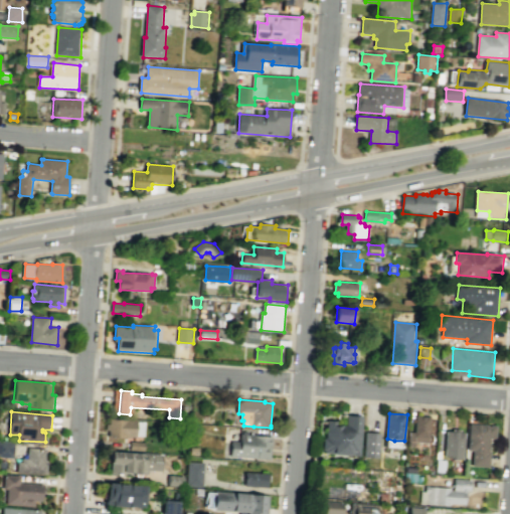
[(329,420),(328,439),(325,439),(325,451),(327,451),(327,454),(334,454),(334,455),(361,456),(364,416),(348,415),(348,425),(338,425),(338,421),(329,420)]
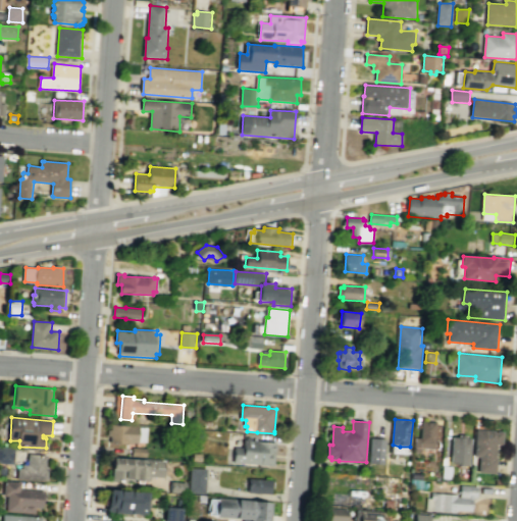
[(417,438),(416,453),(422,454),(422,449),(436,450),(438,422),(423,421),(422,438),(417,438)]
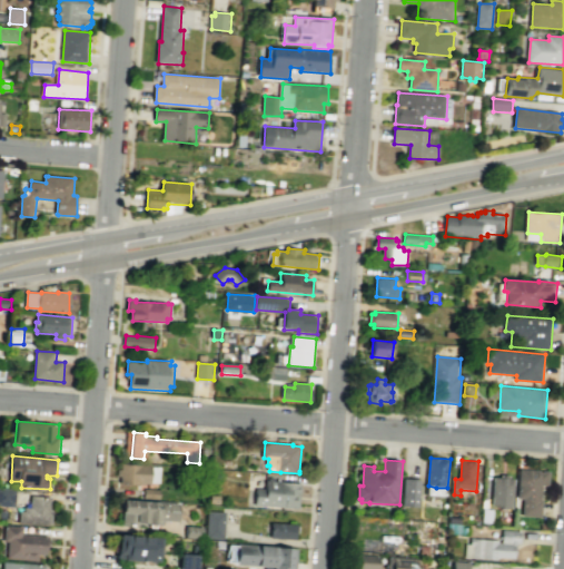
[(122,464),(122,470),(119,470),(119,477),(122,477),(122,483),(152,484),(154,466),(122,464)]
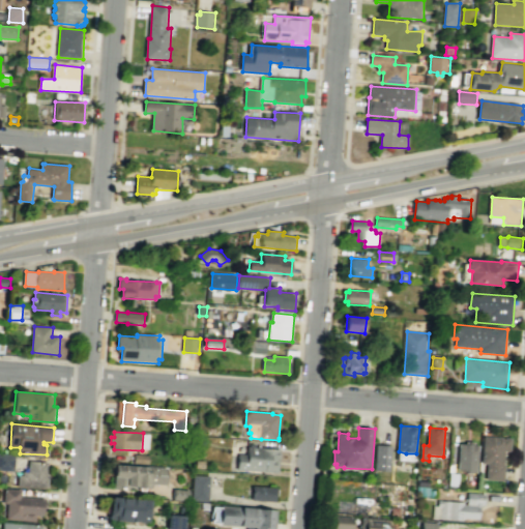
[(486,437),(484,464),(489,464),(488,480),(505,481),(506,466),(505,466),(506,451),(513,452),(513,439),(486,437)]
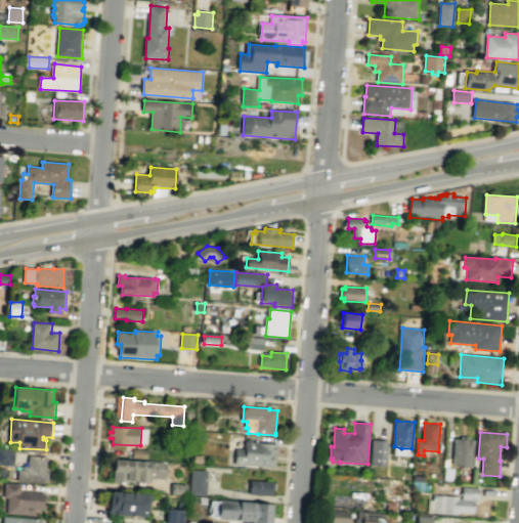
[(456,439),(455,466),(464,468),(473,468),(475,440),(470,440),(470,437),(463,437),(463,439),(456,439)]
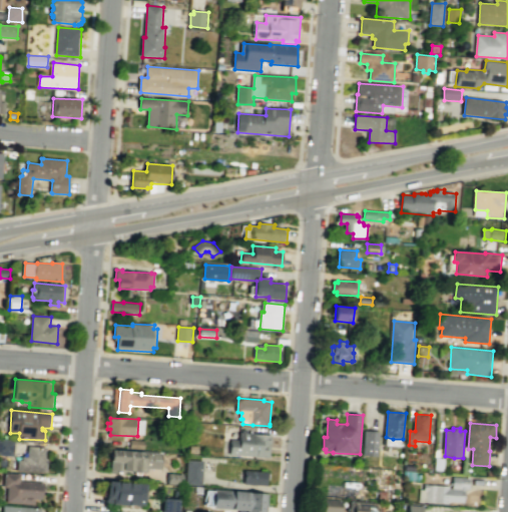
[(366,431),(381,432),(380,457),(364,455),(366,431)]
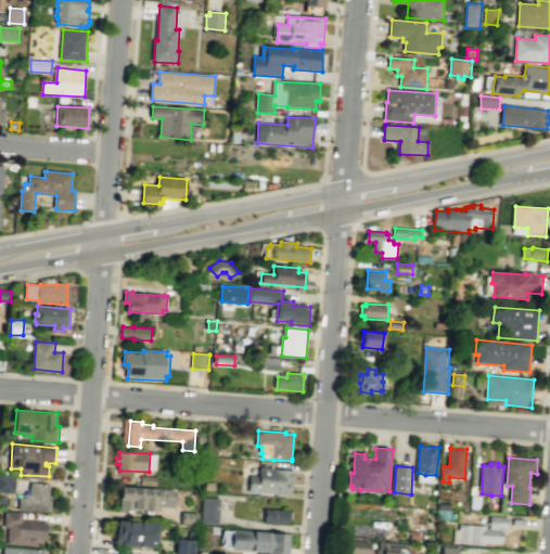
[(252,476),(260,476),(261,467),(295,472),(293,494),(251,492),(252,476)]
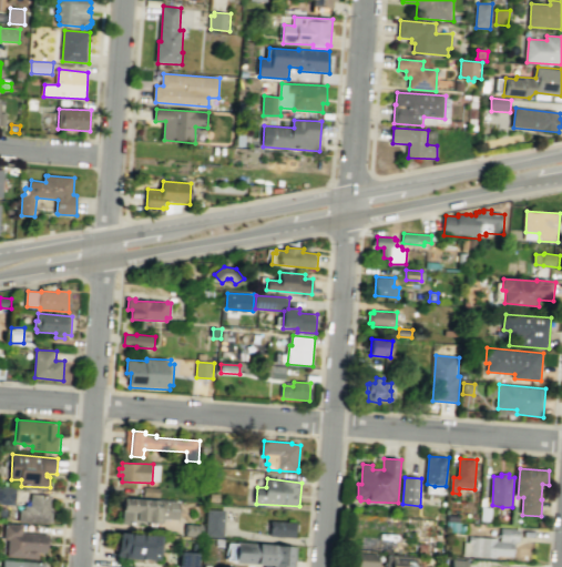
[(0,487),(0,504),(17,505),(18,488),(0,487)]
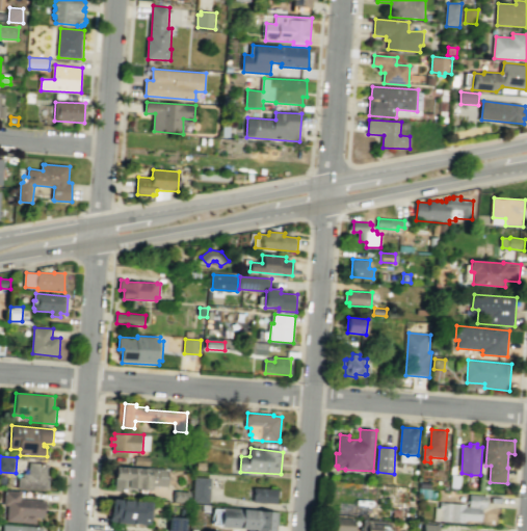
[(137,456),(151,457),(151,467),(147,467),(147,465),(136,463),(137,456)]
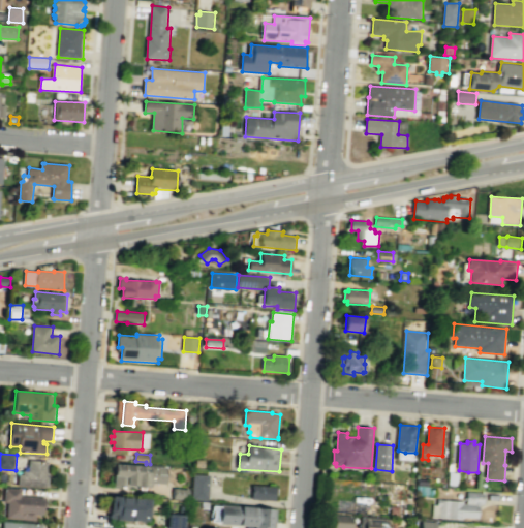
[(197,460),(197,468),(206,468),(207,461),(197,460)]
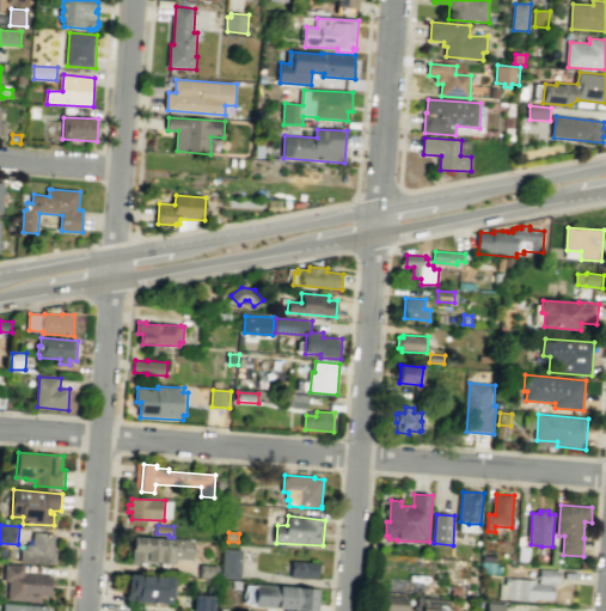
[(35,533),(56,535),(55,553),(59,553),(57,566),(22,563),(23,550),(28,550),(28,545),(35,545),(35,533)]
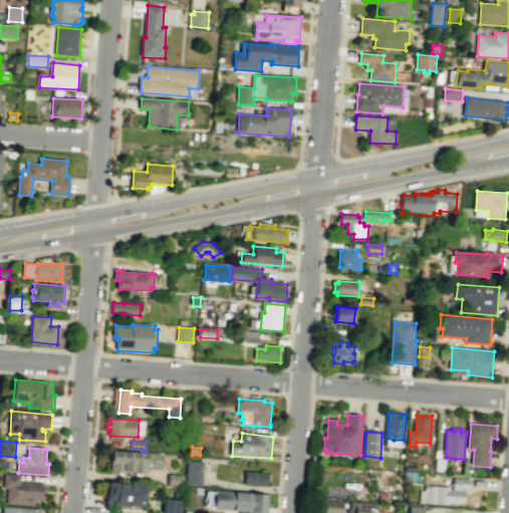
[(112,451),(111,463),(113,463),(112,471),(121,472),(122,463),(124,463),(124,471),(134,472),(134,473),(146,474),(146,473),(150,474),(150,469),(163,470),(164,455),(112,451)]
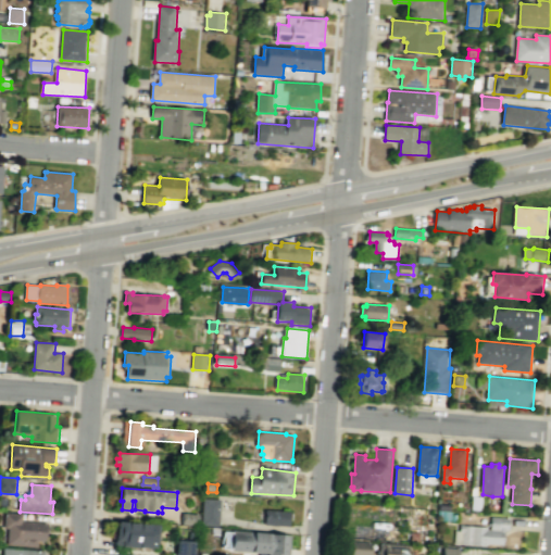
[(474,496),(473,509),(483,511),(484,497),(474,496)]
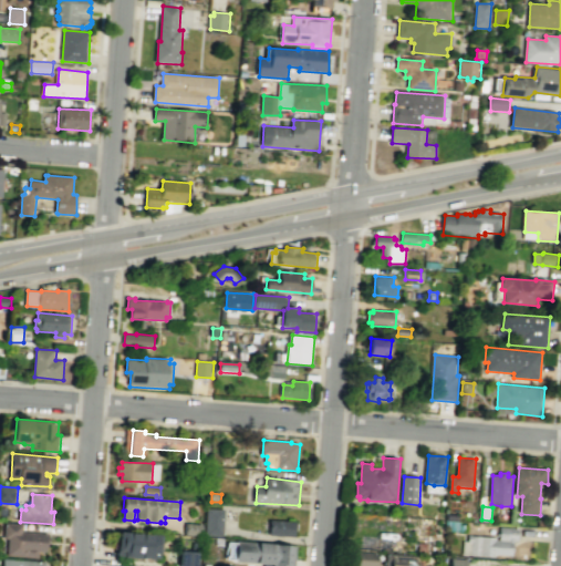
[(227,510),(225,537),(207,535),(209,508),(227,510)]
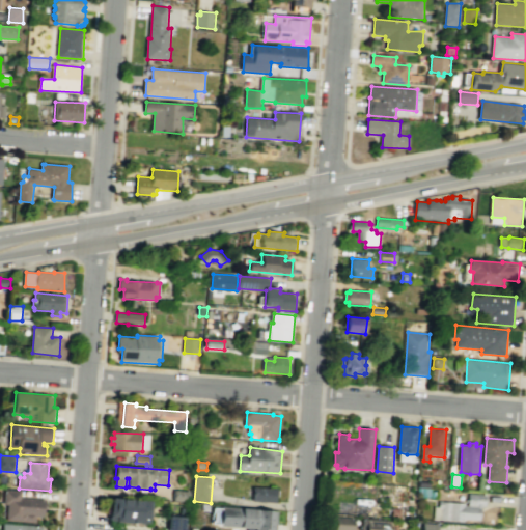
[(255,487),(254,502),(278,503),(278,489),(255,487)]
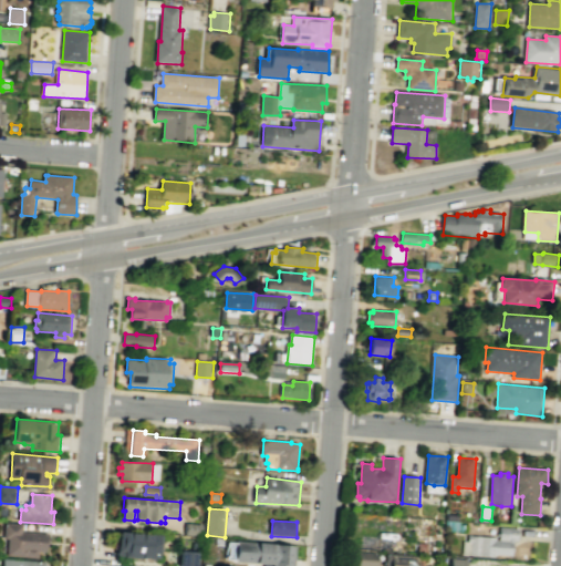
[(7,523),(24,525),(24,532),(51,534),(50,546),(49,546),(48,553),(40,552),(40,558),(9,556),(10,539),(6,538),(7,523)]
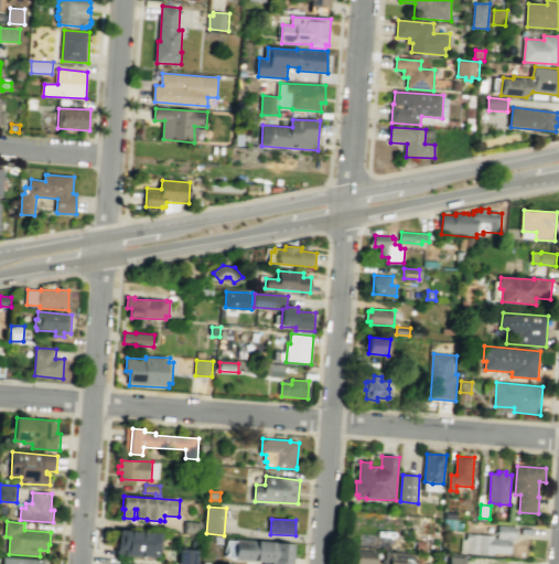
[(186,521),(186,533),(202,534),(203,523),(186,521)]
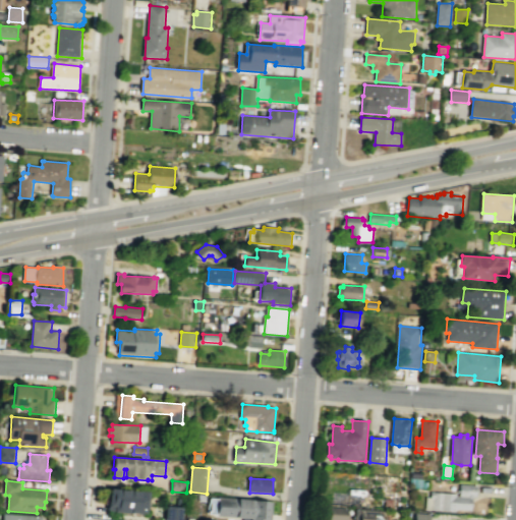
[(433,492),(432,499),(435,499),(434,511),(456,512),(457,509),(472,511),(473,497),(477,497),(478,485),(461,484),(461,495),(460,497),(458,496),(458,494),(436,493),(436,492),(433,492)]
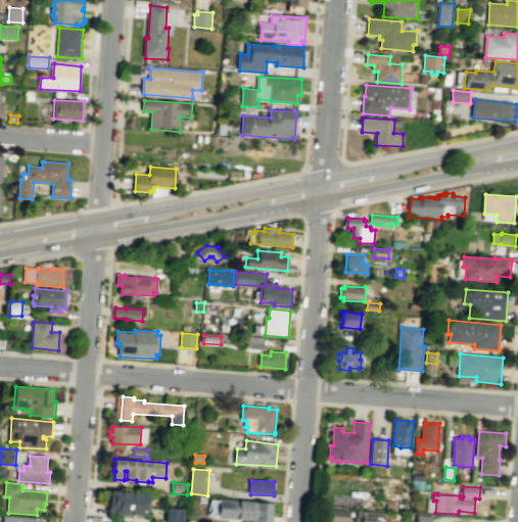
[(110,490),(109,513),(114,513),(114,514),(143,517),(144,515),(147,515),(148,493),(132,492),(131,495),(131,500),(129,492),(121,491),(110,490)]
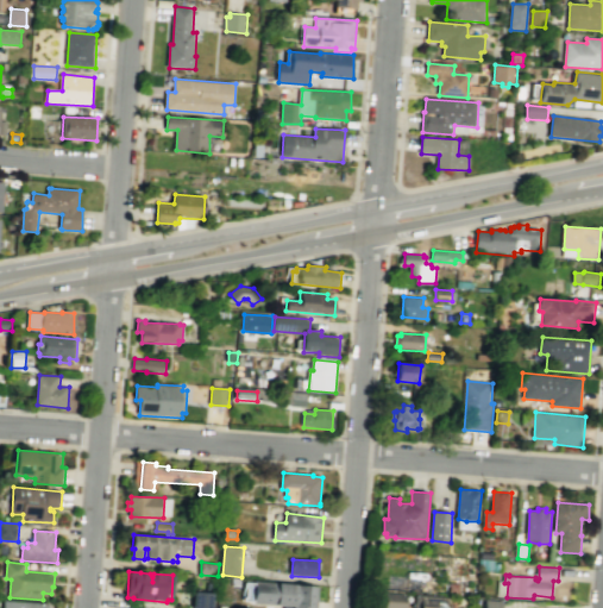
[(256,582),(256,605),(287,606),(287,607),(315,607),(318,587),(256,582)]
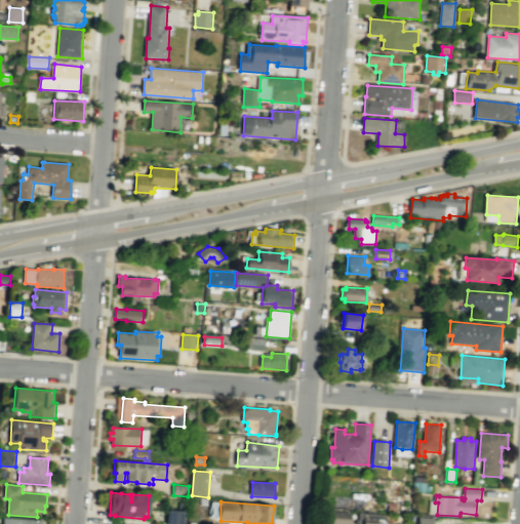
[(390,502),(390,510),(398,511),(398,504),(390,502)]
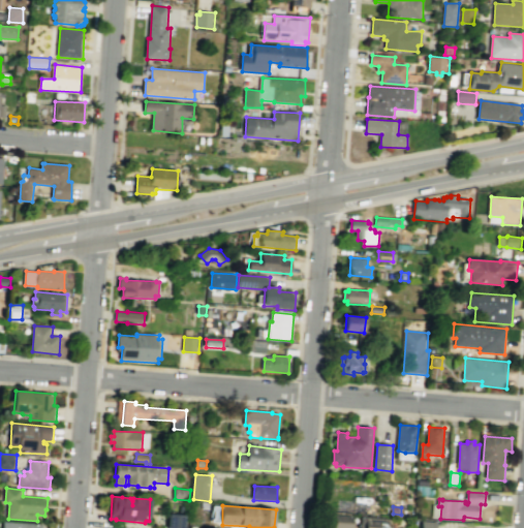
[(170,527),(170,514),(185,516),(185,527),(170,527)]
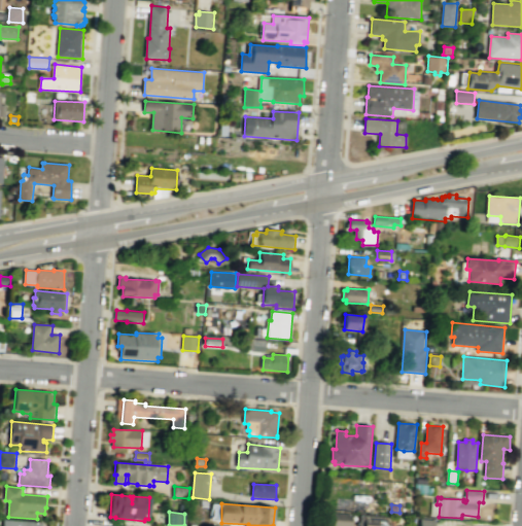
[(334,525),(335,513),(353,515),(352,525),(334,525)]
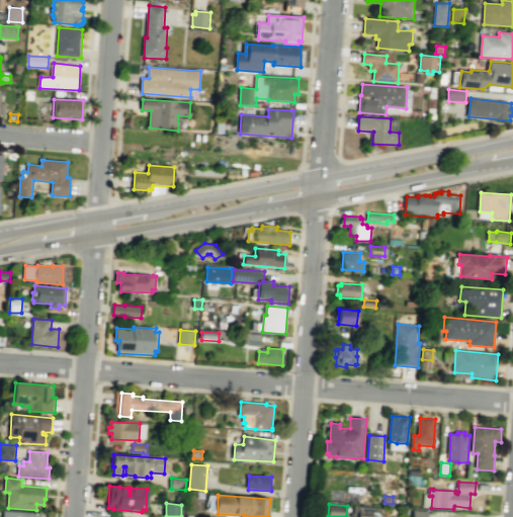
[(358,506),(356,516),(381,516),(382,508),(358,506)]
